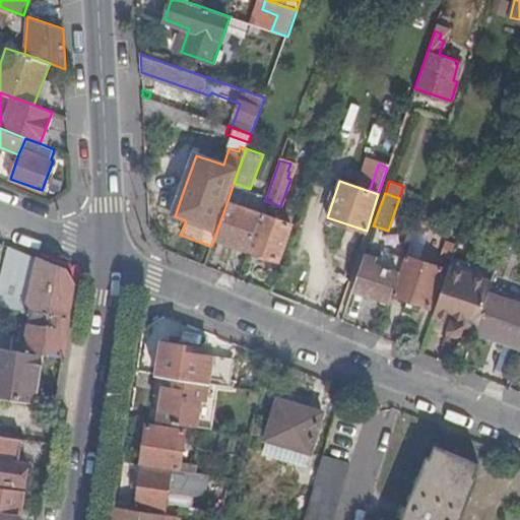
[(214,239),(248,250),(260,212),(228,201),(214,239)]
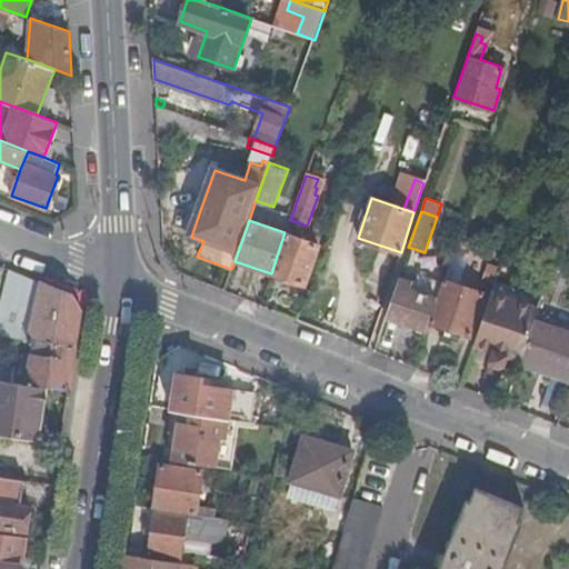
[(285,232),(271,273),(305,283),(318,245),(285,232)]
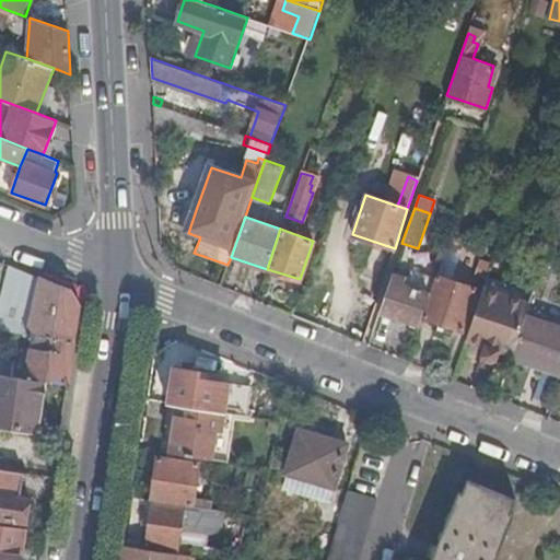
[(490,261),(481,258),(471,284),(481,288),(490,261)]
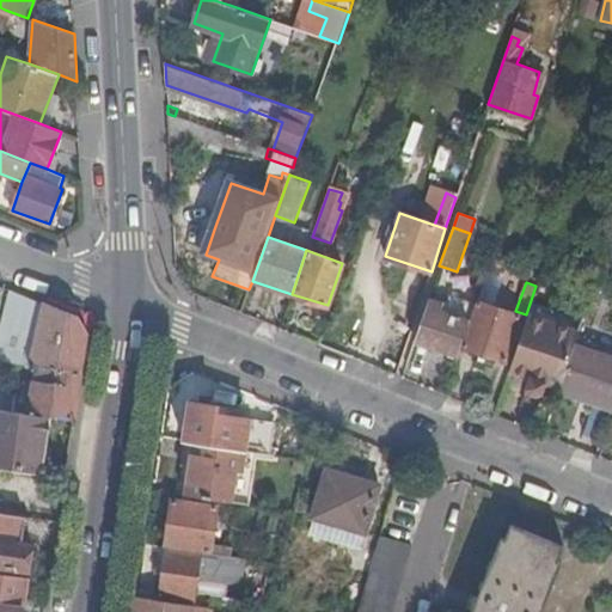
[(77,316),(8,288),(0,322),(0,360),(2,361),(36,365),(28,414),(49,416),(73,420),(86,331),(77,316)]
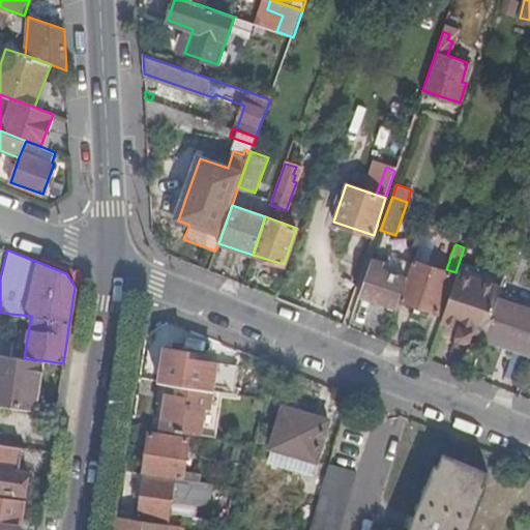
[(358,295),(396,307),(400,300),(405,284),(412,262),(389,256),(384,271),(382,270),(386,258),(373,253),(358,295)]
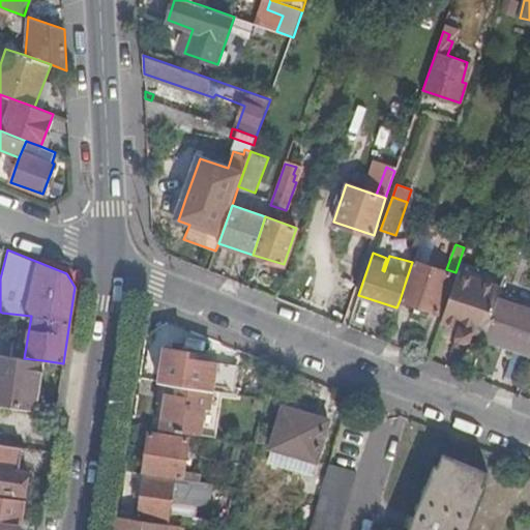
[(405,284),(400,300),(439,313),(451,274),(412,262),(405,284)]
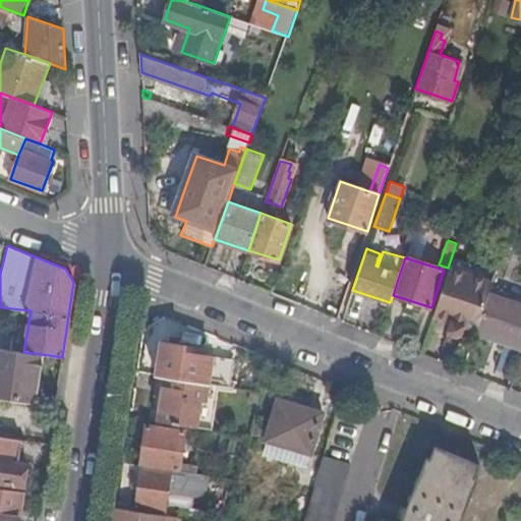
[(449,269),(432,317),(451,324),(449,332),(452,336),(457,338),(462,336),(465,328),(477,332),(477,331),(489,295),(493,283),(449,269)]
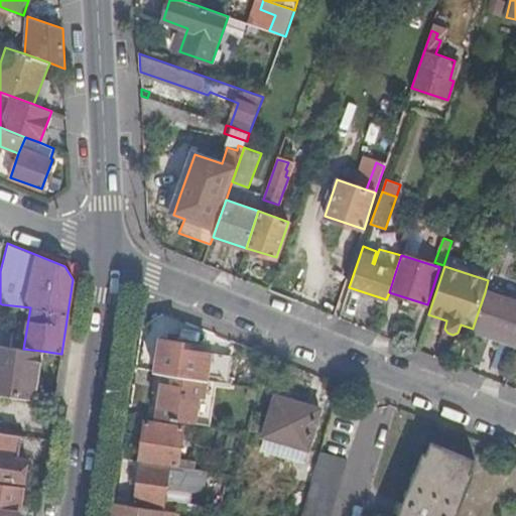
[(473,328),(515,342),(515,302),(485,292),(473,328)]
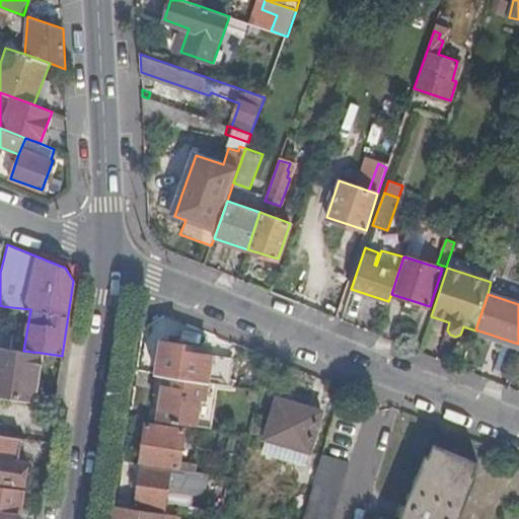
[(475,330),(474,334),(518,349),(518,344),(475,329),(475,330)]
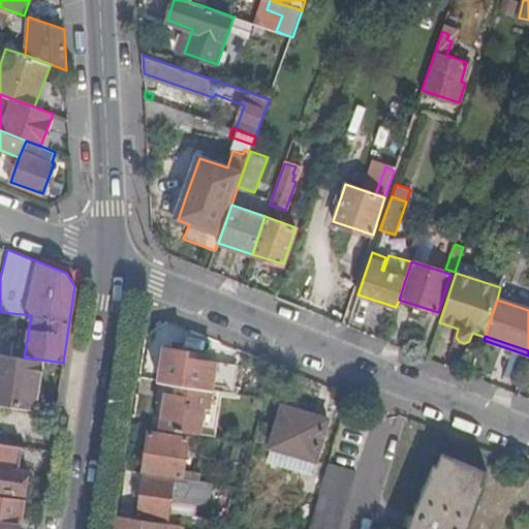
[(167,382),(212,389),(216,362),(188,358),(188,351),(164,347),(159,381),(167,382)]
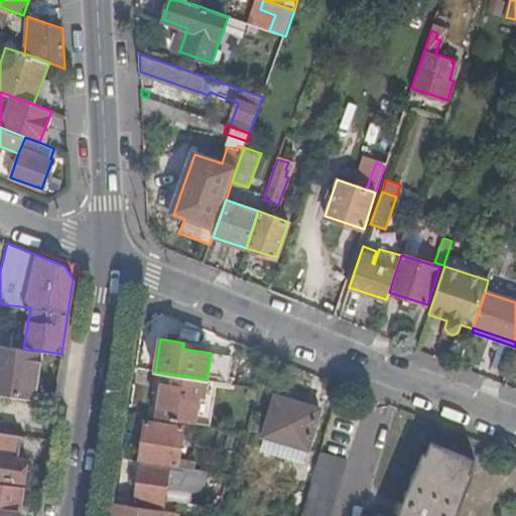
[(0,392),(34,398),(41,351),(23,349),(0,344),(0,392)]
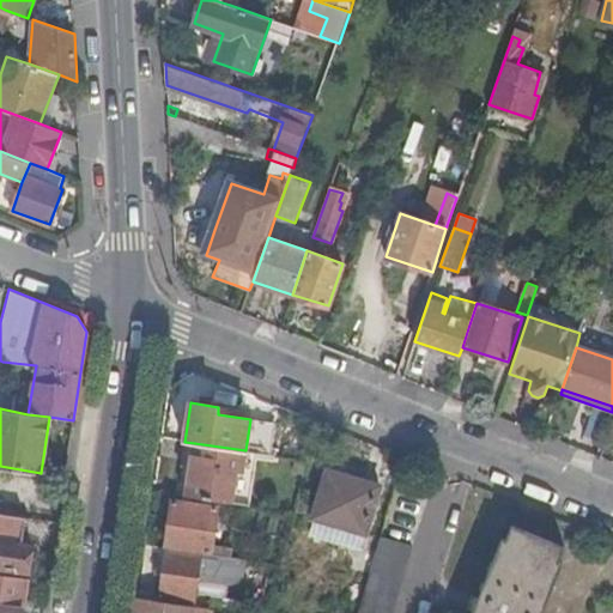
[(243,471),(246,450),(194,443),(186,496),(231,503),(236,469),(243,471)]
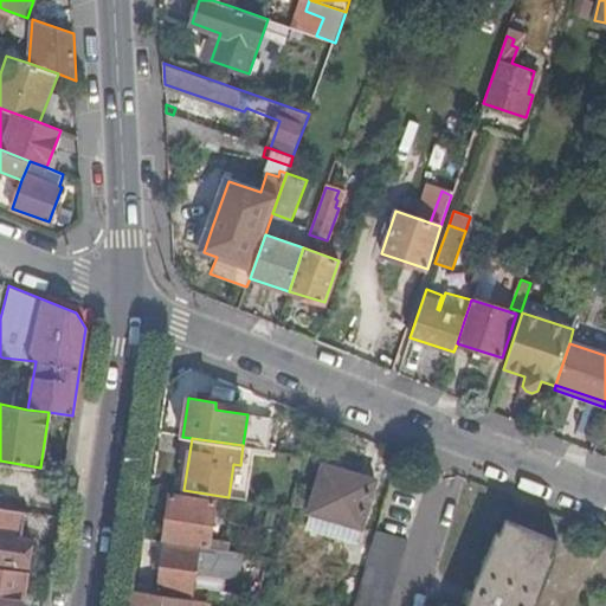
[(362,527),(376,481),(324,464),(310,513),(362,527)]
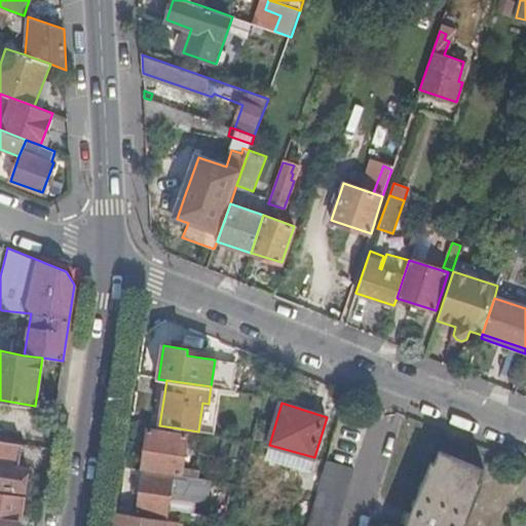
[(150,429),(143,470),(173,475),(177,475),(181,476),(191,478),(198,479),(199,471),(182,467),(185,448),(185,443),(187,436),(150,429)]
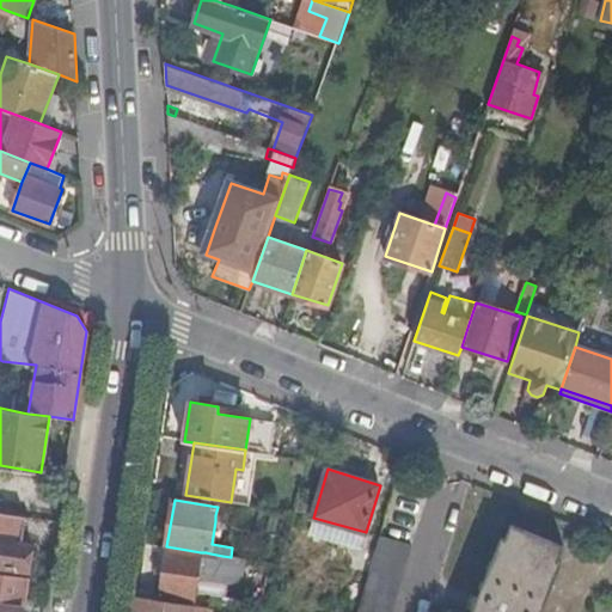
[(23,542),(26,515),(0,510),(0,565),(29,570),(34,544),(23,542)]
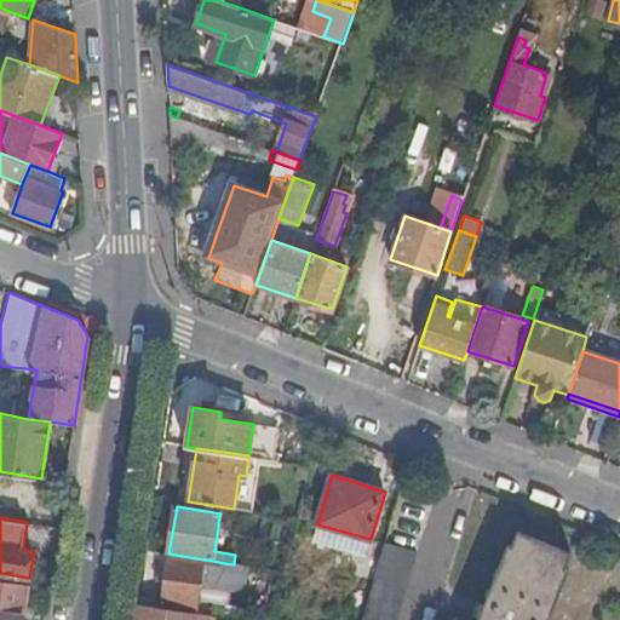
[(564,567),(570,552),(516,530),(510,545),(507,544),(476,619),(547,619),(568,569),(564,567)]
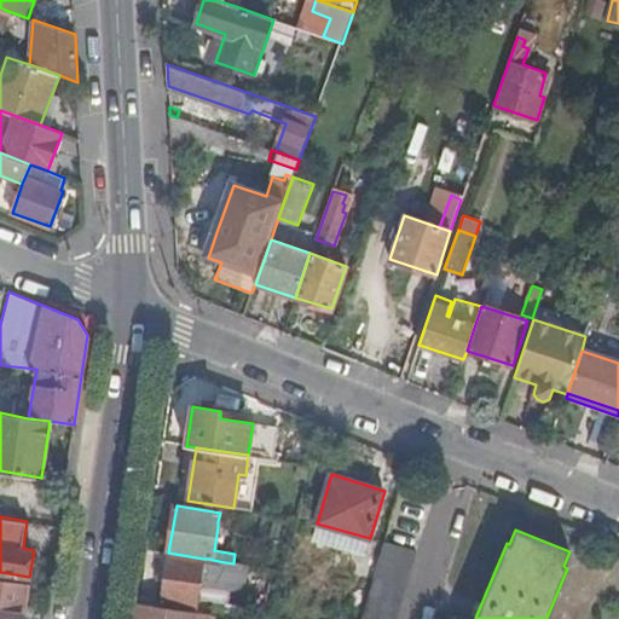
[(395,618),(417,550),(386,541),(362,618),(395,618)]
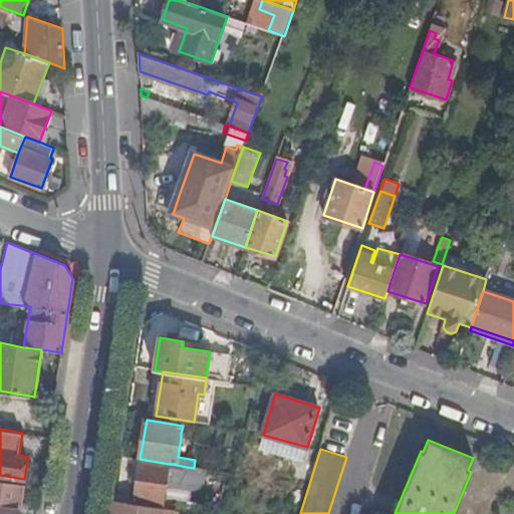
[(169,464),(140,459),(137,477),(137,483),(134,500),(163,504),(167,474),(169,464)]
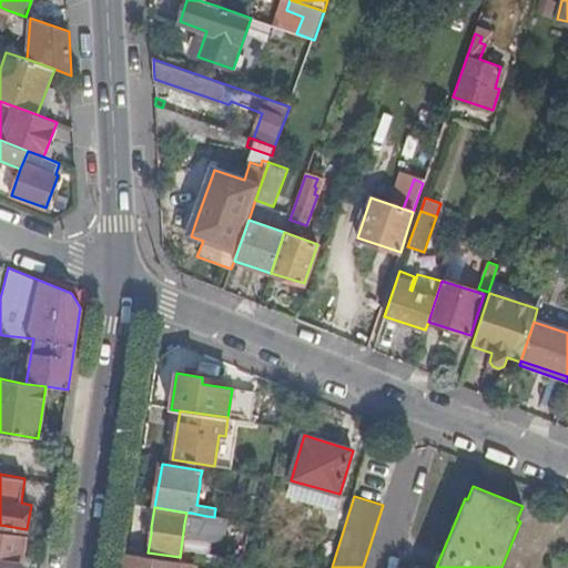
[(206,516),(195,514),(191,513),(189,525),(204,527),(206,516)]
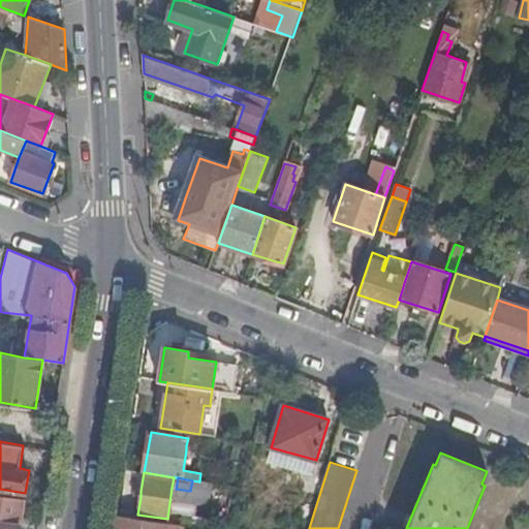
[(0,528),(19,528),(24,498),(0,494),(0,528)]
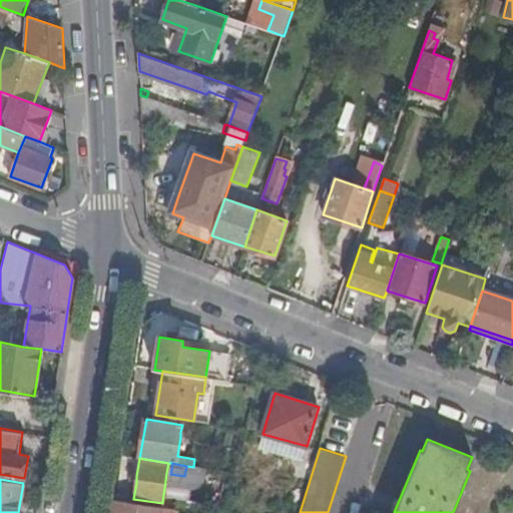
[(174,509),(115,499),(112,512),(179,512),(180,510),(179,509),(174,509)]
